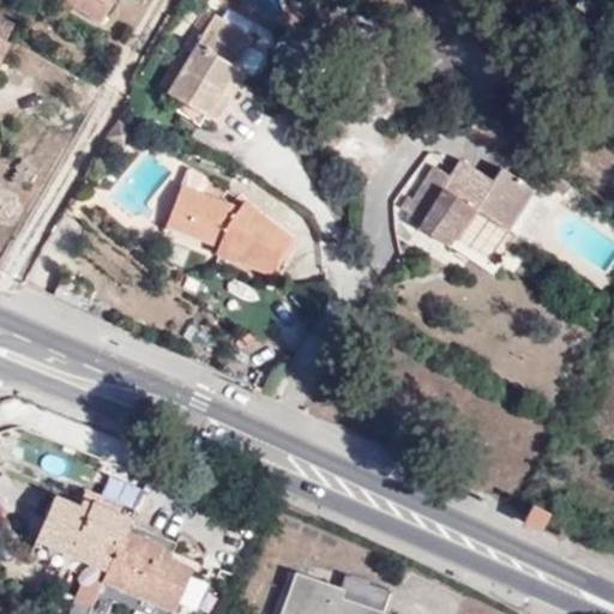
[(184,101),(178,112),(200,126),(210,110),(222,119),(236,95),(223,88),(253,37),(216,14),(169,92),(184,101)]
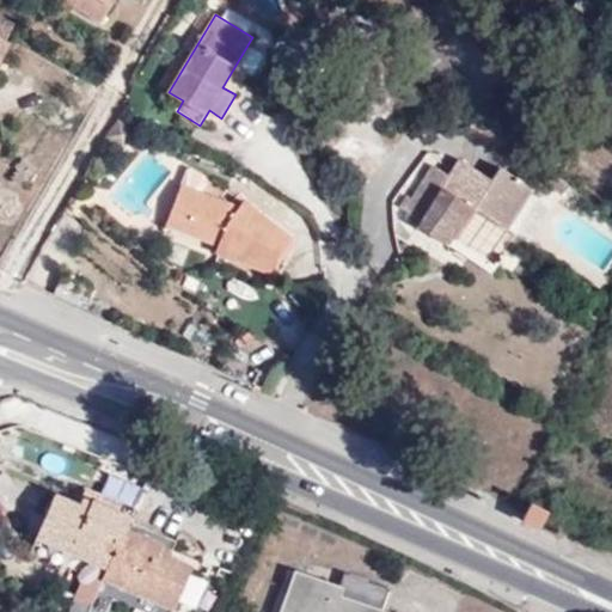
[(0,36),(7,40),(13,29),(0,20),(0,36)]
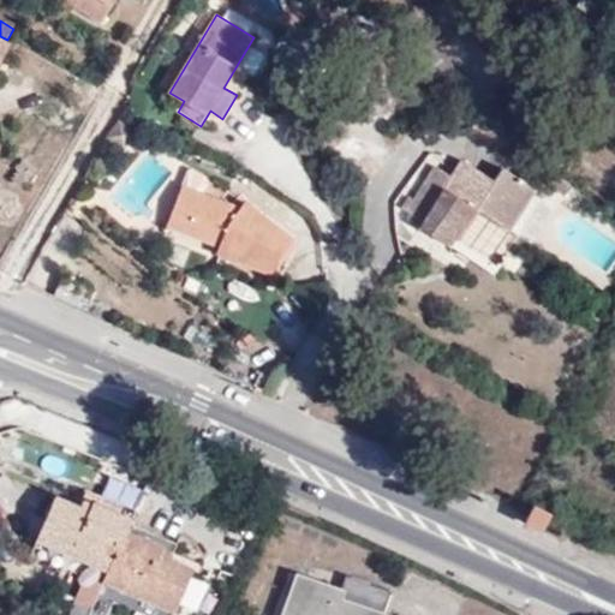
[(0,64),(11,46),(6,42),(7,40),(0,36),(0,64)]
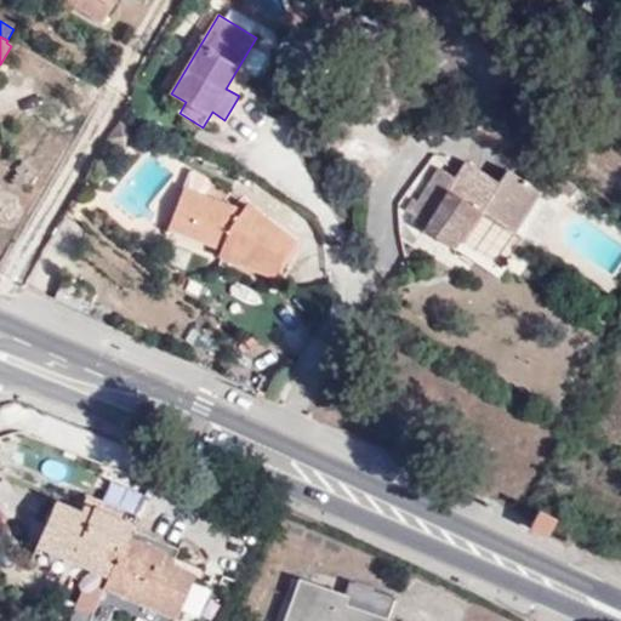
[(239,96),(252,74),(239,67),(226,89),(239,96)]
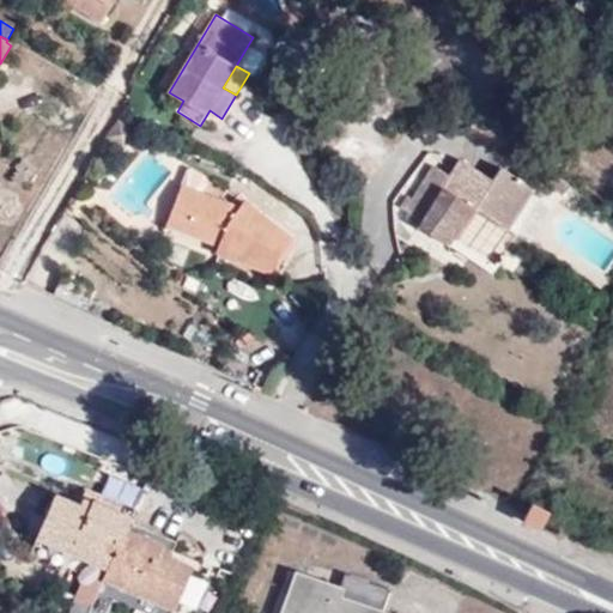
[(126,150),(138,132),(119,119),(107,137),(126,150)]
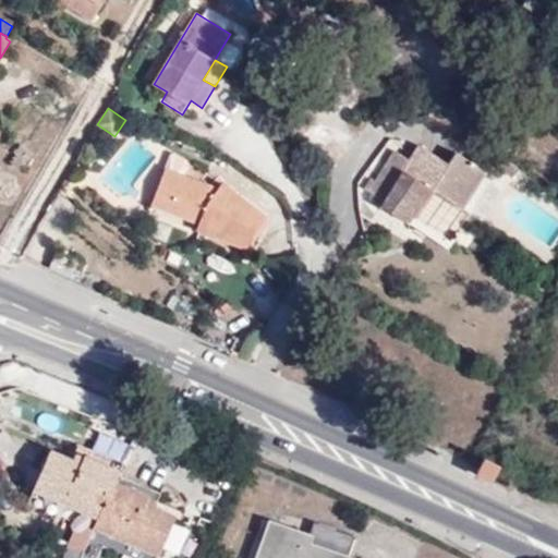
[(471,161),(456,152),(448,164),(420,145),(410,159),(397,150),(371,191),(378,196),(376,201),(412,225),(413,222),(449,245),(471,214),(463,208),(490,165),(475,155),(471,161)]
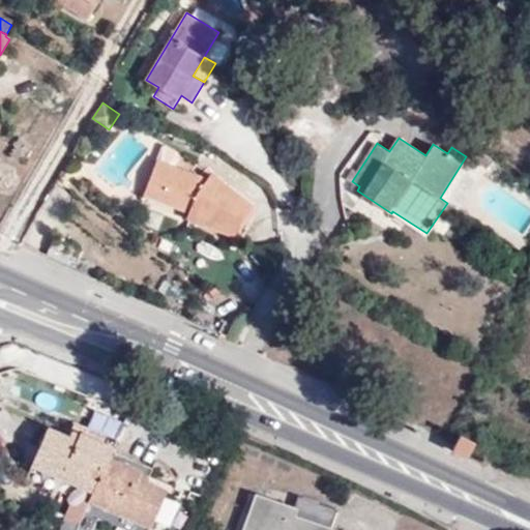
[(207,180),(157,160),(148,184),(182,197),(178,208),(189,213),(196,215),(200,225),(234,238),(252,206),(211,174),(207,180)]
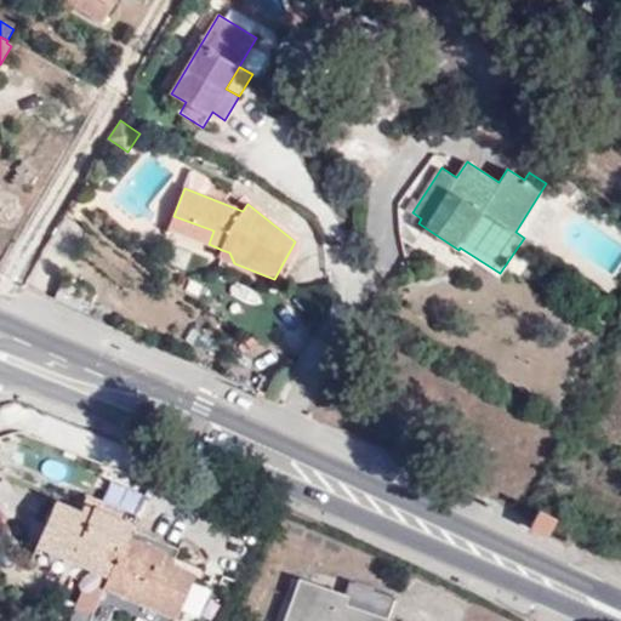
[(174,216),(169,228),(209,244),(214,231),(174,216)]
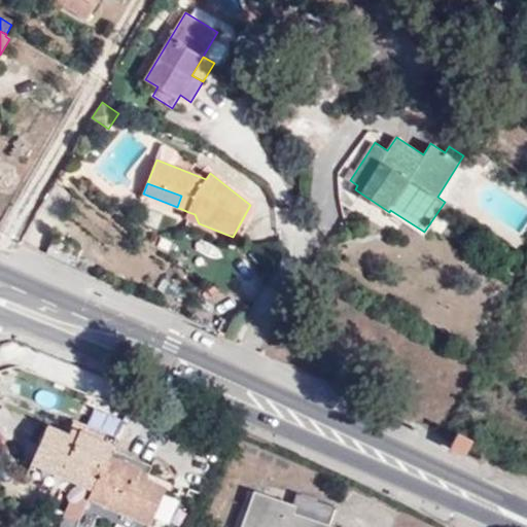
[(195,214),(188,212),(185,218),(199,223),(195,214)]
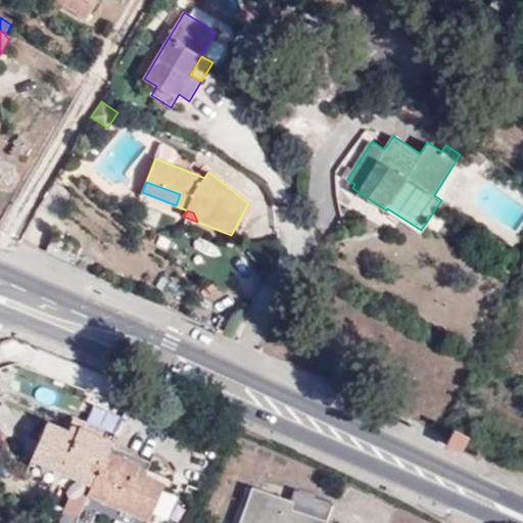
[(112,437),(79,422),(75,430),(48,417),(31,459),(91,482),(87,491),(147,518),(167,480),(140,468),(144,459),(109,444),(112,437)]
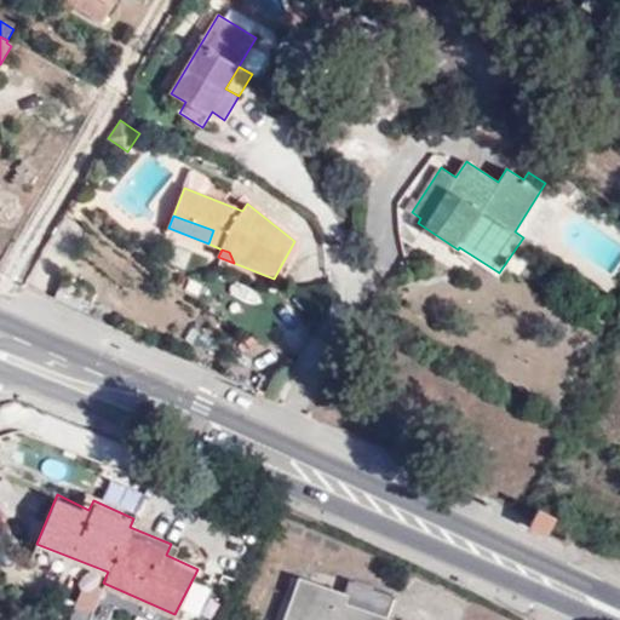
[(532,528),(549,537),(556,518),(539,511),(532,528)]
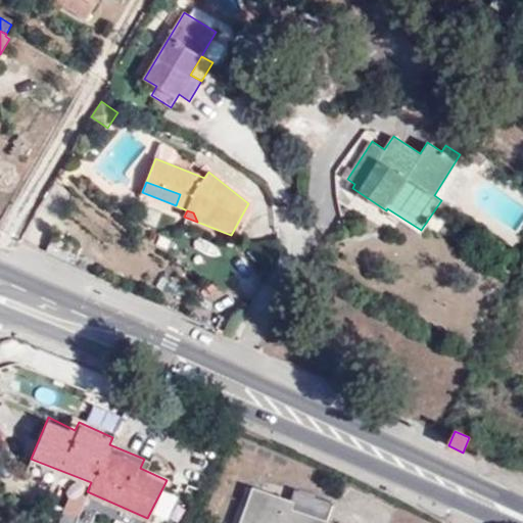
[(162,489),(153,513),(165,518),(175,494),(162,489)]
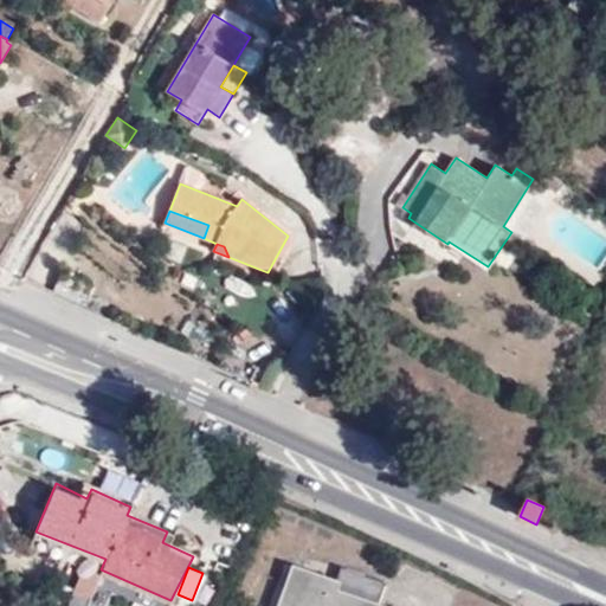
[(291,568),(275,605),(379,605),(386,588),(341,569),(336,582),(291,568)]
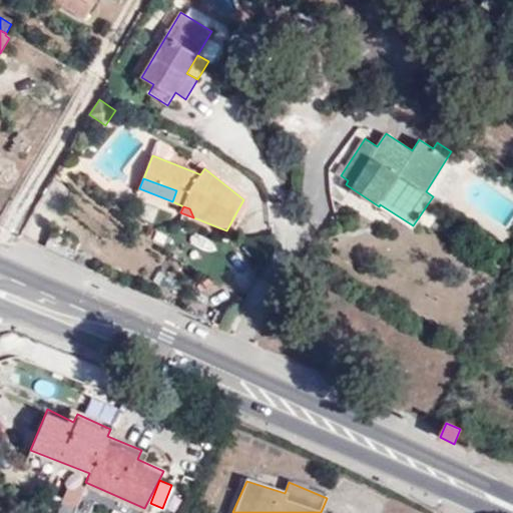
[(70,486),(65,498),(79,504),(76,508),(88,512),(92,512),(97,499),(70,486)]
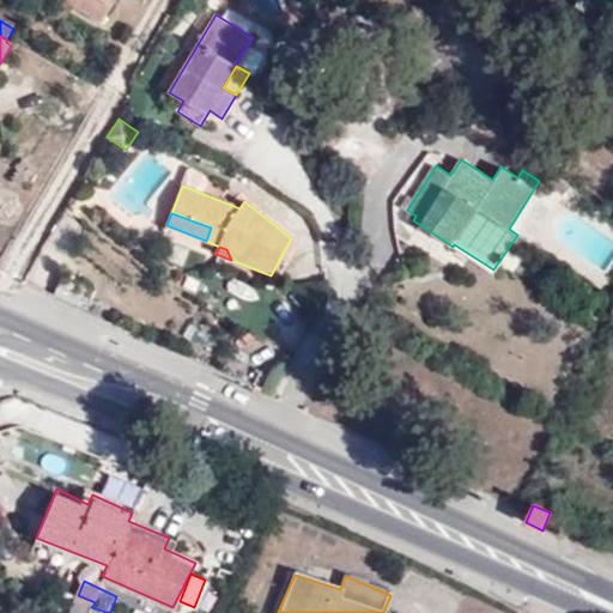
[(95,602),(78,595),(70,612),(89,612),(91,607),(95,602)]
